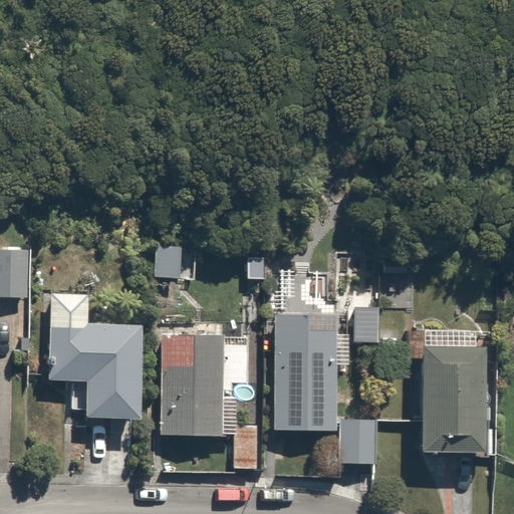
[(26,223),(0,222),(0,298),(25,299),(26,223)]
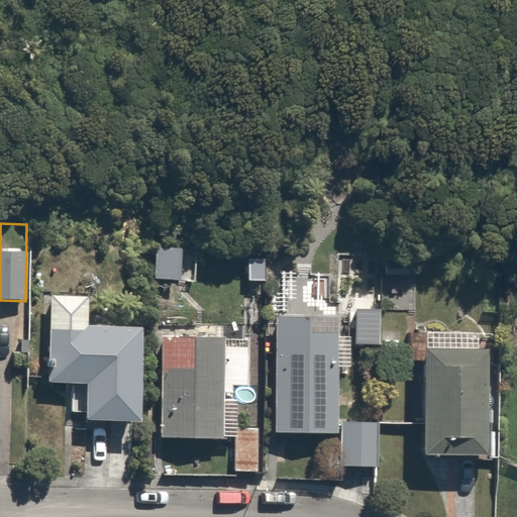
[(195,247),(153,245),(152,281),(194,282),(195,247)]
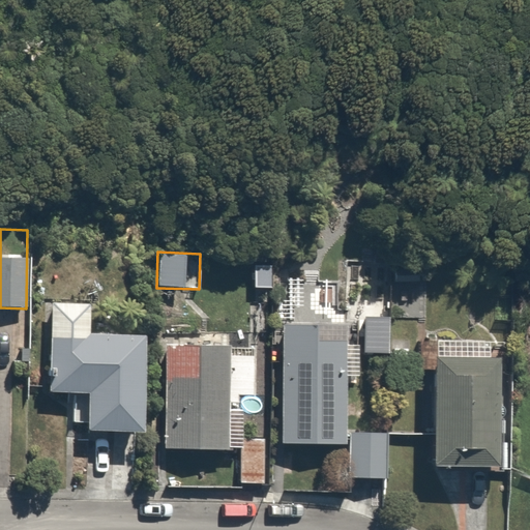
[(337,266),(336,310),(383,312),(385,268),(337,266)]
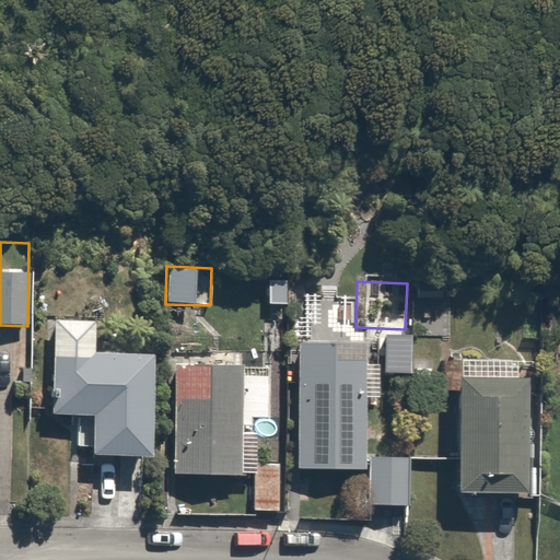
[(102,322),(54,319),(50,417),(93,418),(92,456),(153,458),(156,351),(102,349),(102,322)]
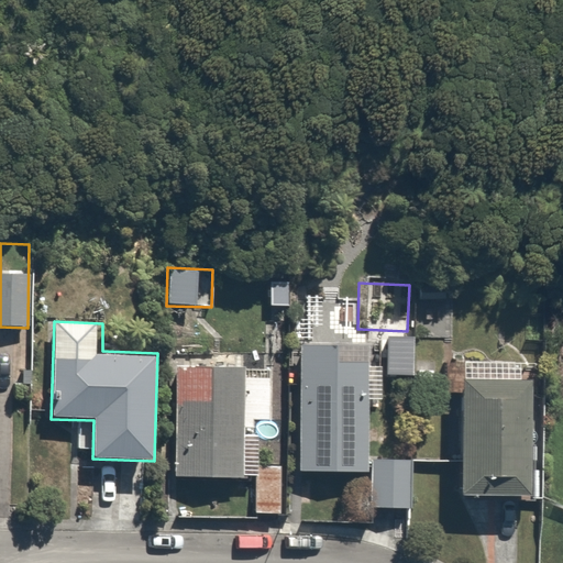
[(372,343),(300,342),(298,472),(370,473),(370,461),(372,343)]
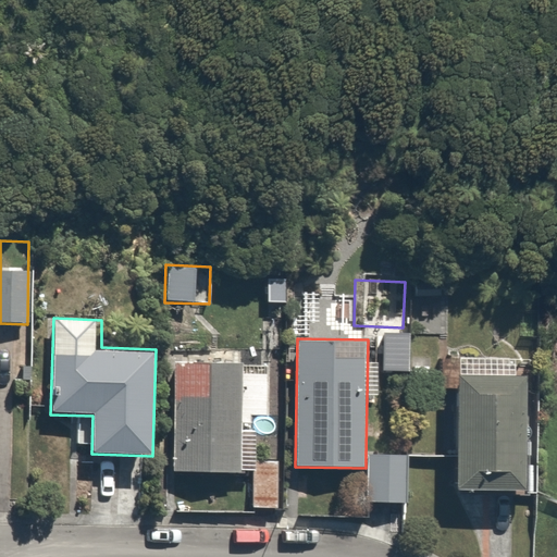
[(267,421),(268,362),(175,359),(172,472),(251,474),(250,507),(279,508),(280,462),(251,461),(254,421),(267,421)]
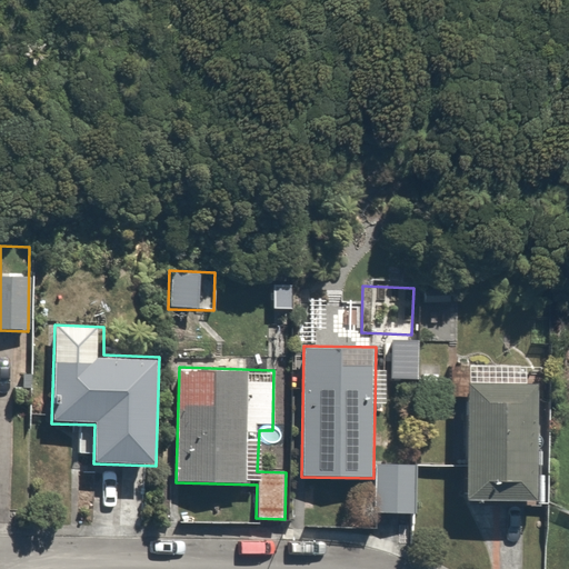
[(543,378),(469,377),(468,497),(542,498),(543,378)]
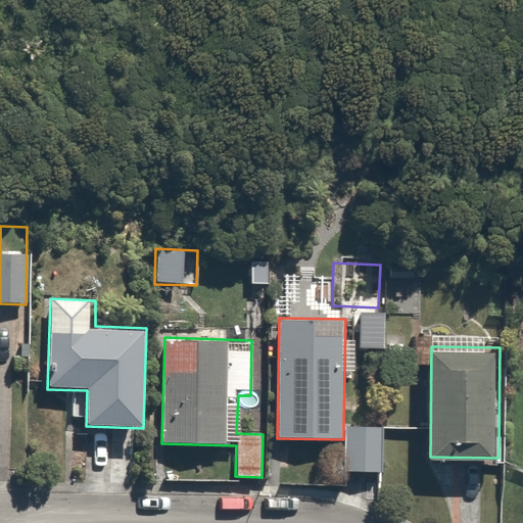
[(386,428),(343,428),(343,439),(342,471),(386,472),(386,428)]
